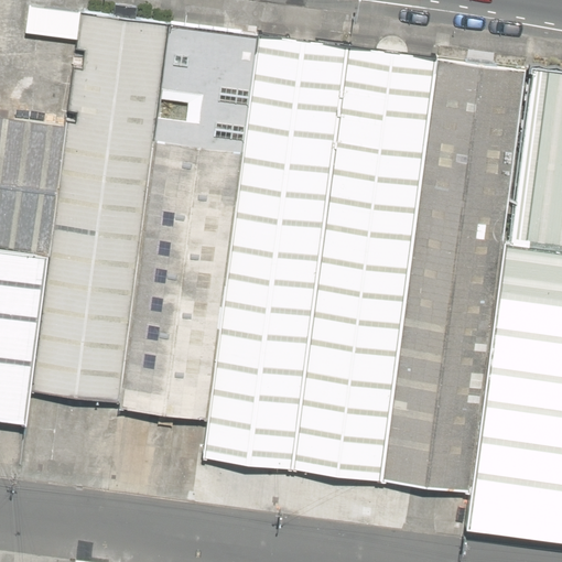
[(78,40),(68,127),(33,390),(120,402),(155,142),(170,26),(30,7),(26,33),(78,40)]
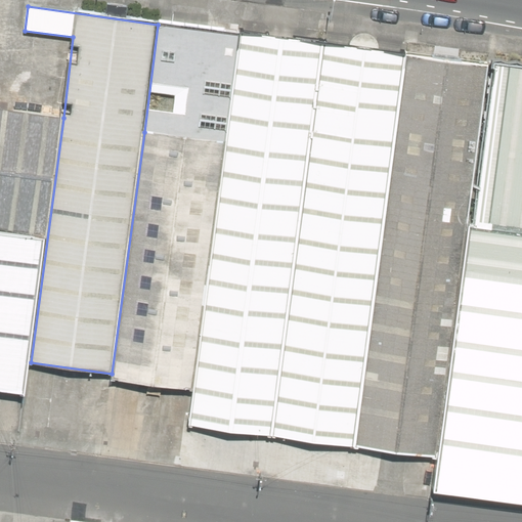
[(224,143),(193,390),(188,426),(272,437),(324,46),(241,35),(224,143)]
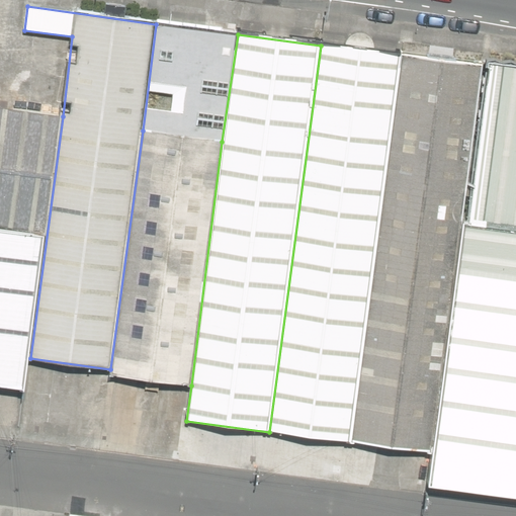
[(321,46),(269,432),(350,442),(402,54),(321,46)]
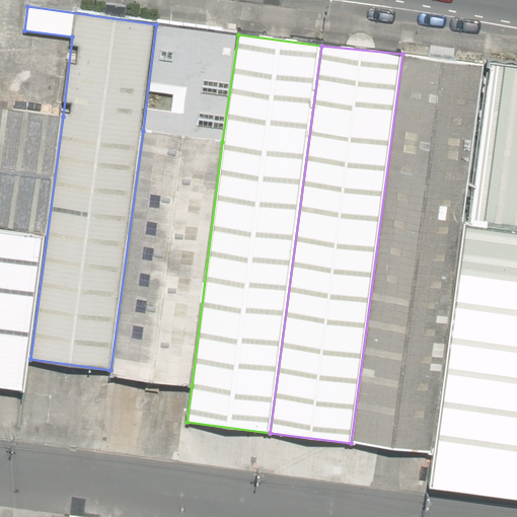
[(488,66),(402,54),(351,443),(431,455),(488,66)]
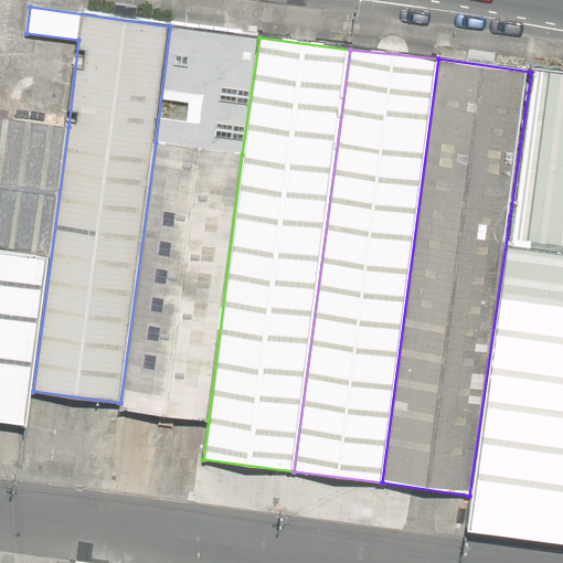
[(511,244),(469,531),(562,543),(562,74),(535,71),(511,244)]
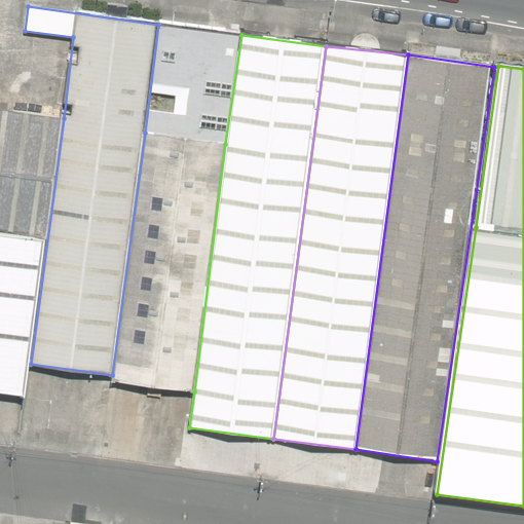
[(0,232),(43,239),(64,118),(0,111),(0,232)]
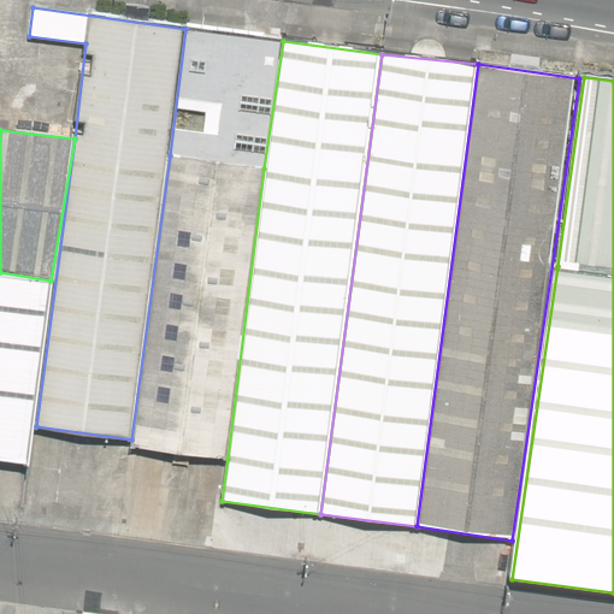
[(170,155),(134,447),(228,459),(264,169),(170,155)]
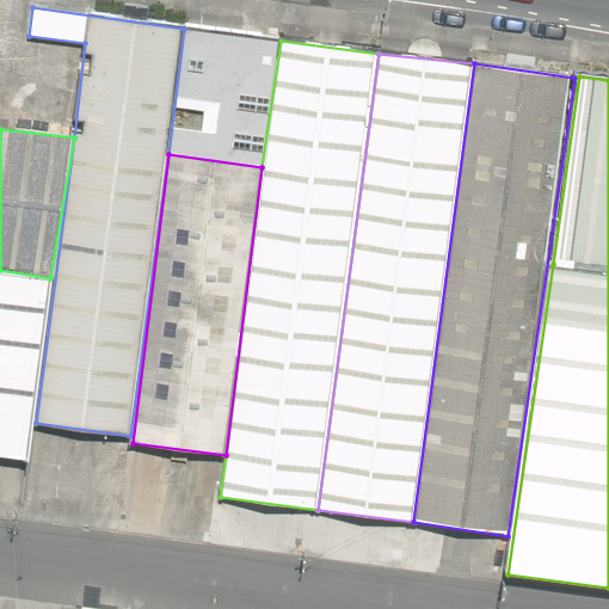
[(0,270),(0,457),(29,462),(36,423),(50,278),(0,270)]
